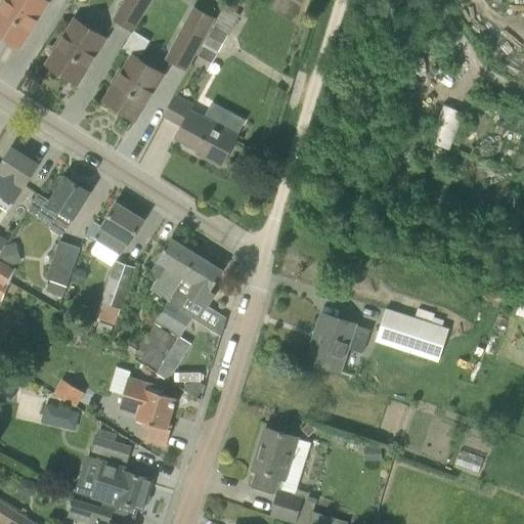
[(0,35),(9,41),(19,48),(47,2),(44,0),(4,0),(0,7),(0,35)]
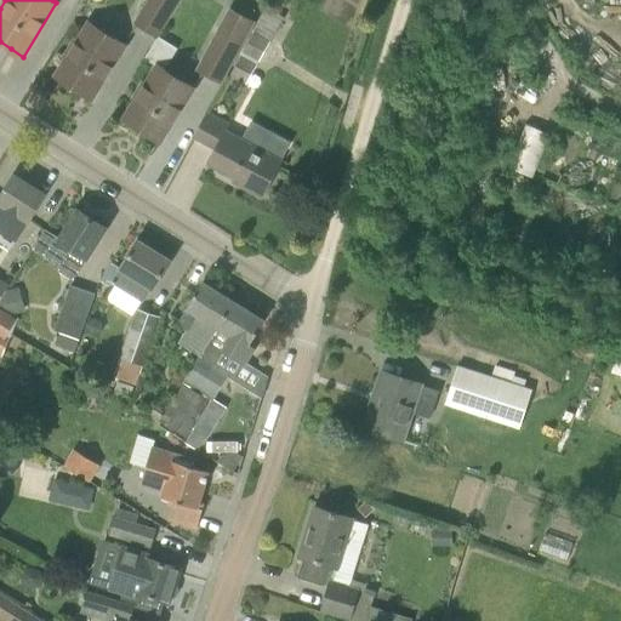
[(177,0),(152,0),(137,24),(155,36),(177,0)]
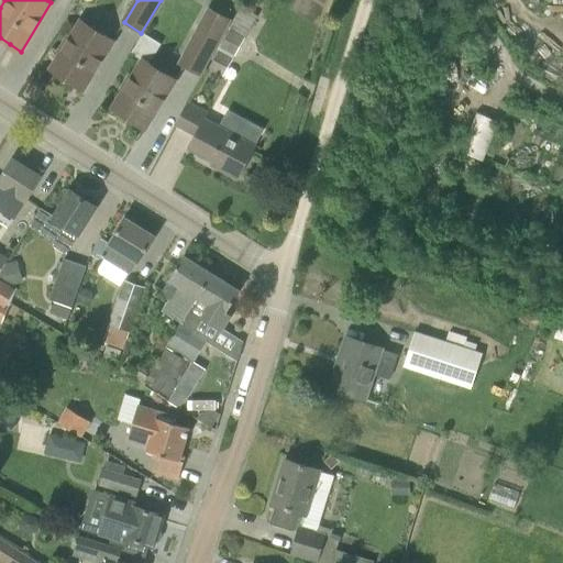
[(230,19),(211,9),(181,64),(199,74),(230,19)]
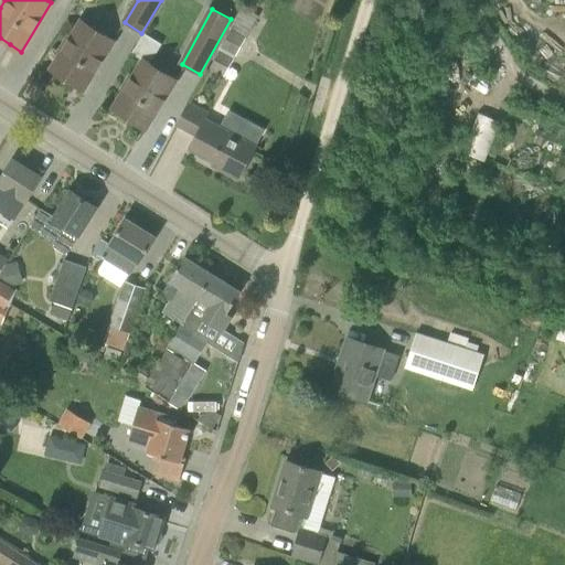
[(51,71),(71,83),(83,91),(114,41),(81,21),(71,38),(68,36),(60,52),(61,53),(51,71)]
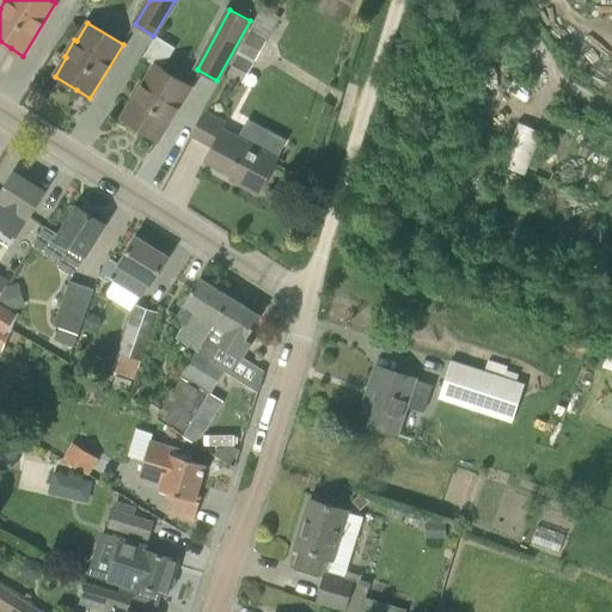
[(239,53),(255,62),(267,41),(250,31),(239,53)]
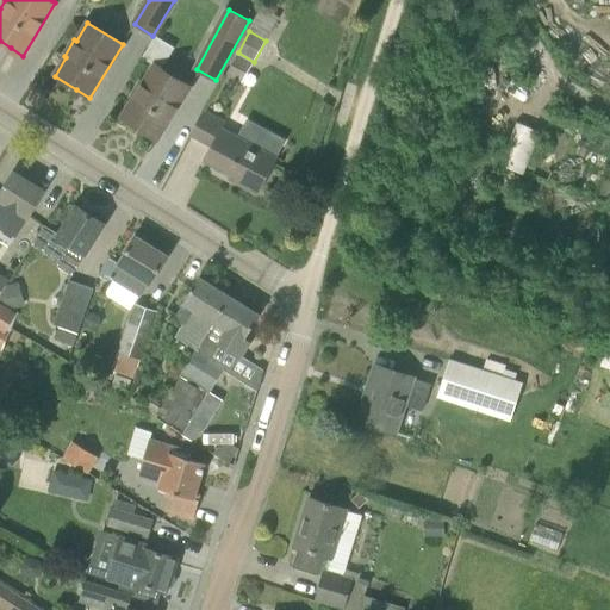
[(254,62),(238,53),(226,74),(242,83),(254,62)]
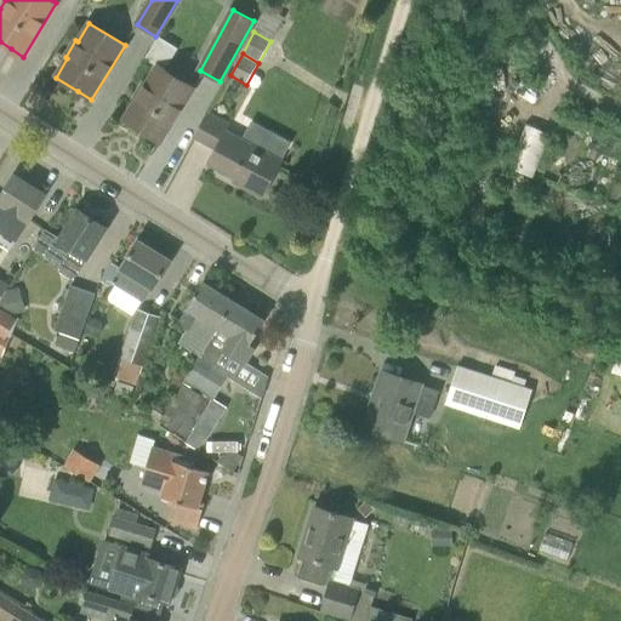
[(124,120),(159,142),(193,87),(158,66),(146,85),(144,84),(134,100),(136,101),(124,120)]
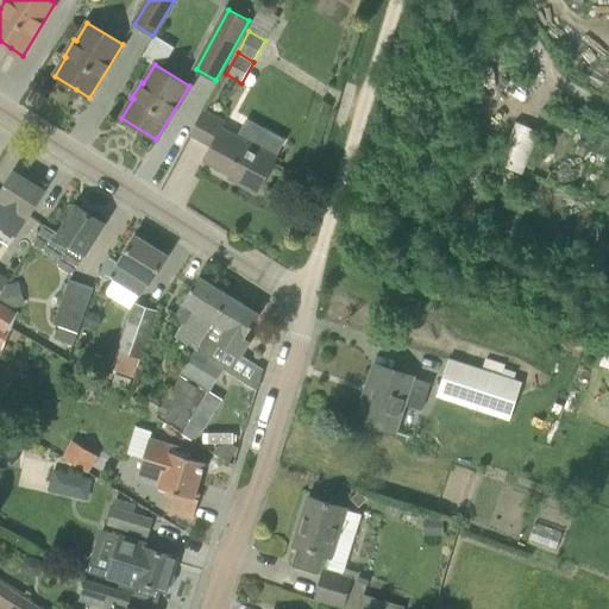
[(190,136),(193,136),(211,146),(203,159),(242,180),(239,184),(258,194),(277,158),(221,129),(225,121),(205,112),(190,136)]
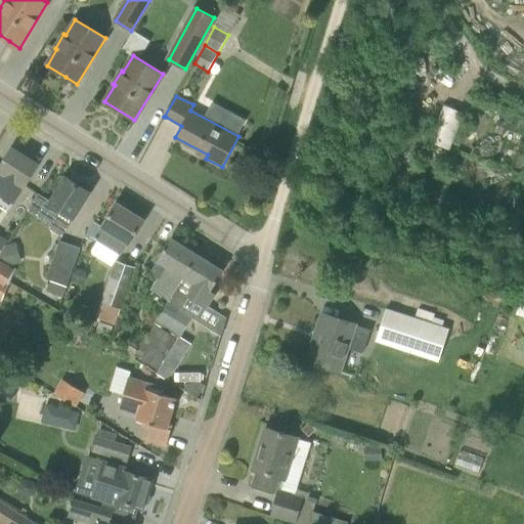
[(0,206),(5,210),(12,208),(38,165),(11,148),(0,167),(0,206)]
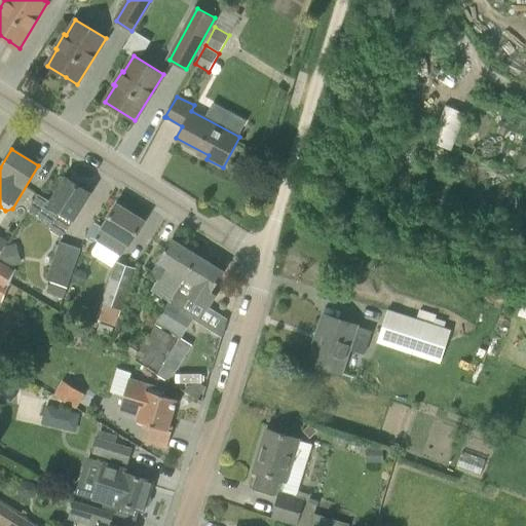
[(90,192),(88,191),(88,187),(81,183),(77,184),(66,177),(50,201),(38,194),(28,211),(52,226),(61,212),(73,220),(90,192)]
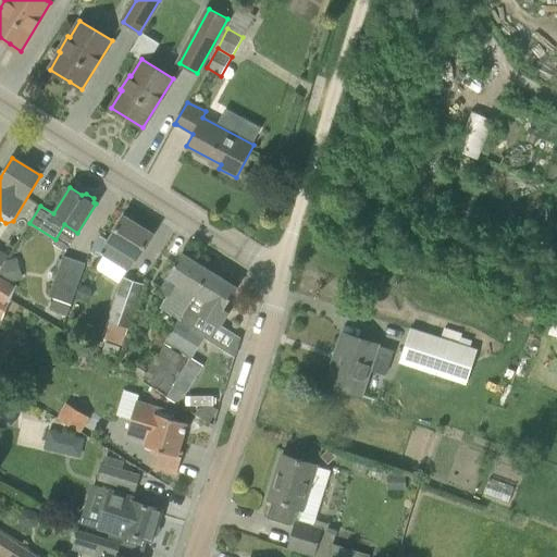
[(123,217),(112,235),(108,242),(100,254),(130,272),(152,235),(123,217)]
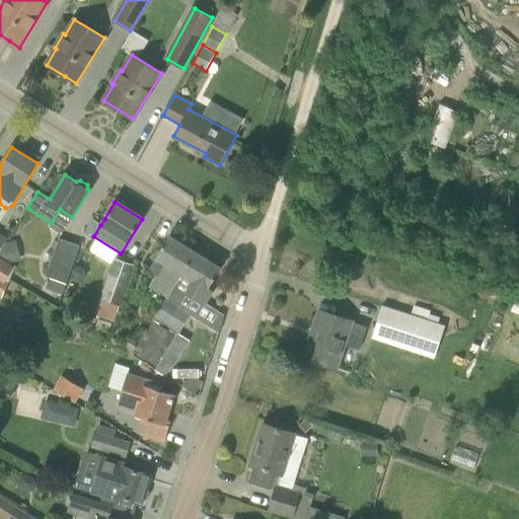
[(100,225),(93,220),(84,234),(92,239),(93,236),(100,225)]
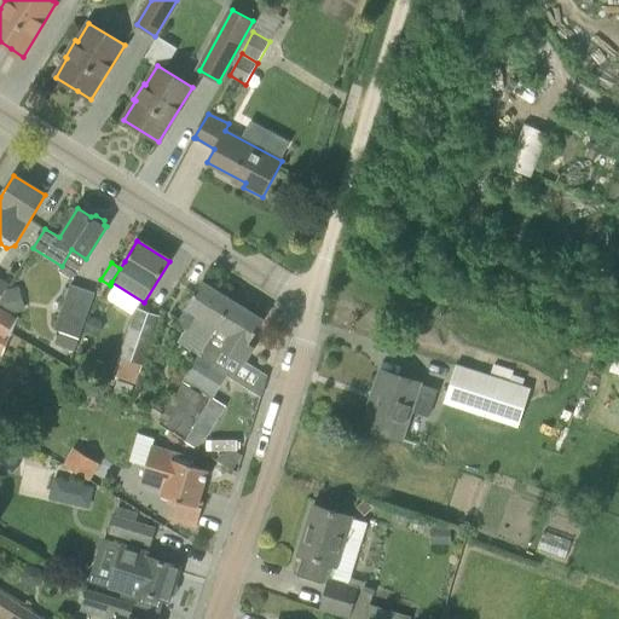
[(0,300),(11,283),(0,276),(0,300)]
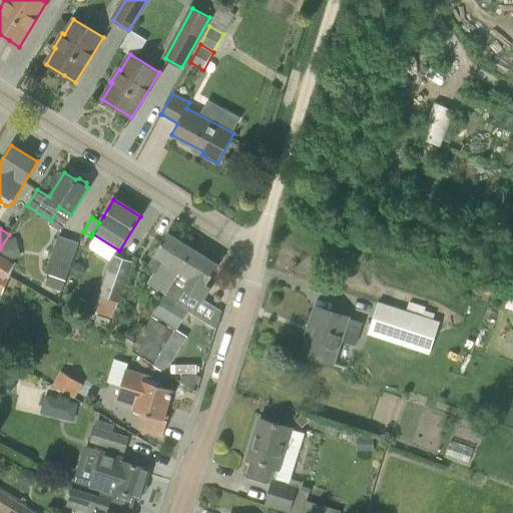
[(165,294),(193,248),(167,232),(153,255),(154,255),(147,268),(155,273),(148,283),(165,294)]
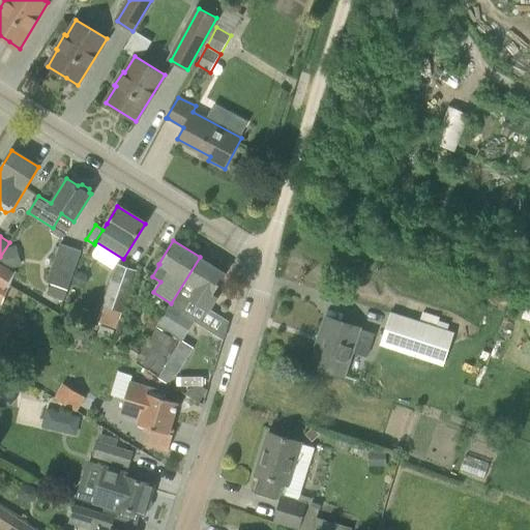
[(47,283),(67,290),(82,251),(61,243),(47,283)]
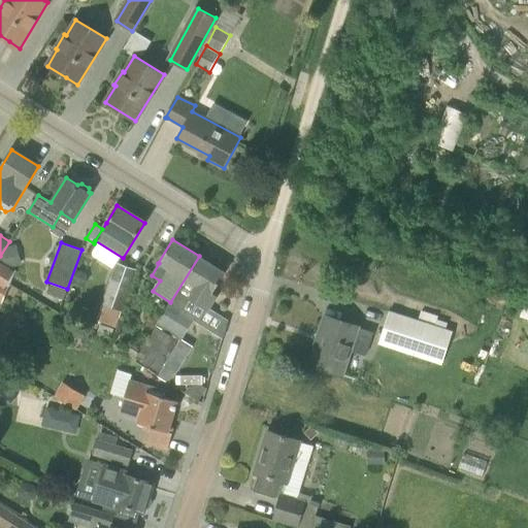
[(15,266),(10,246),(5,248),(0,256),(0,262),(8,268),(15,266)]
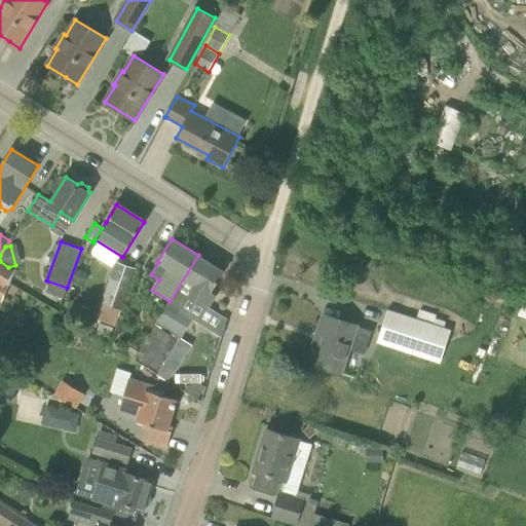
[(224,272),(198,255),(170,301),(154,326),(155,326),(177,339),(180,341),(196,314),(184,307),(189,298),(208,309),(216,295),(212,293),(224,272)]
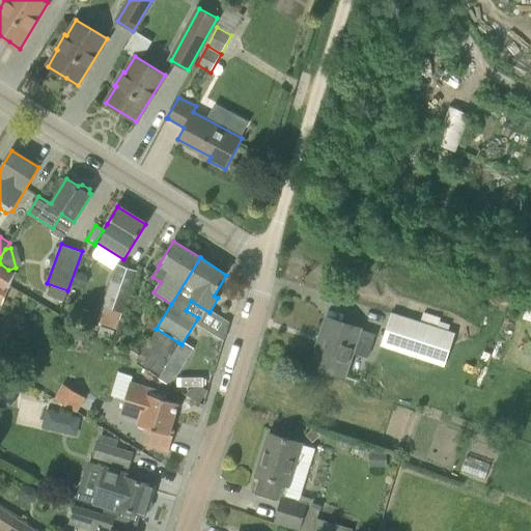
[(0,287),(4,290),(7,287),(16,274),(0,263),(0,287)]
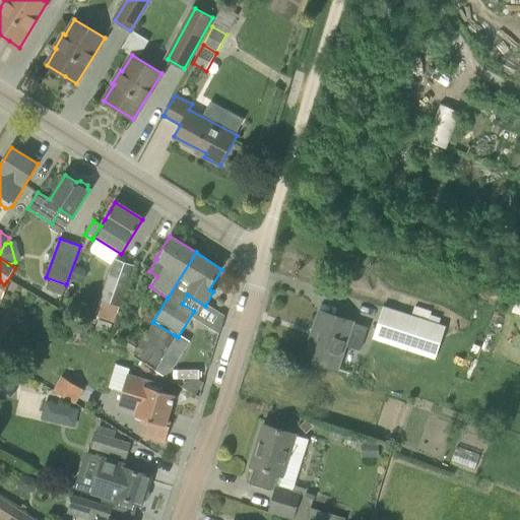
[(100,301),(121,308),(135,265),(115,258),(100,301)]
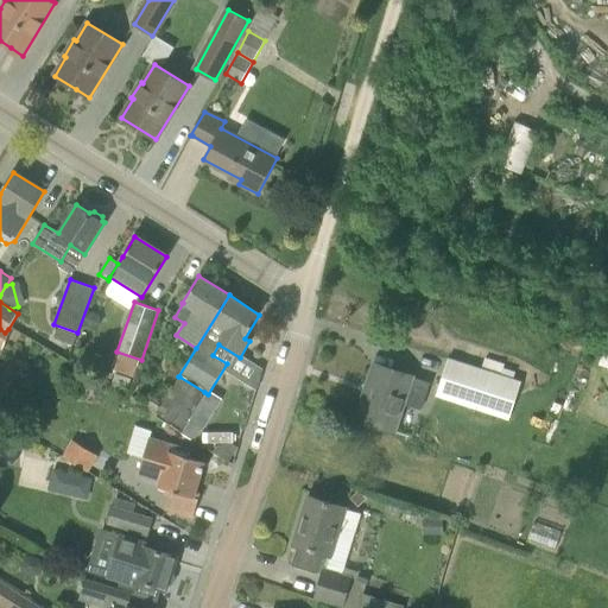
[(5,333),(0,329),(0,348),(2,350),(11,330),(8,329),(5,333)]
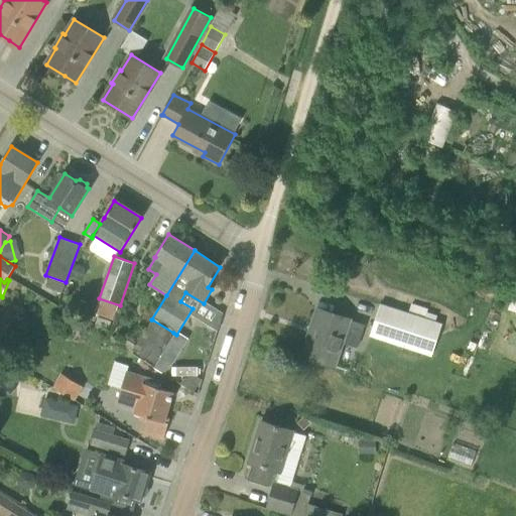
[(442,325),(417,316),(380,304),(370,336),(432,356),(442,325)]
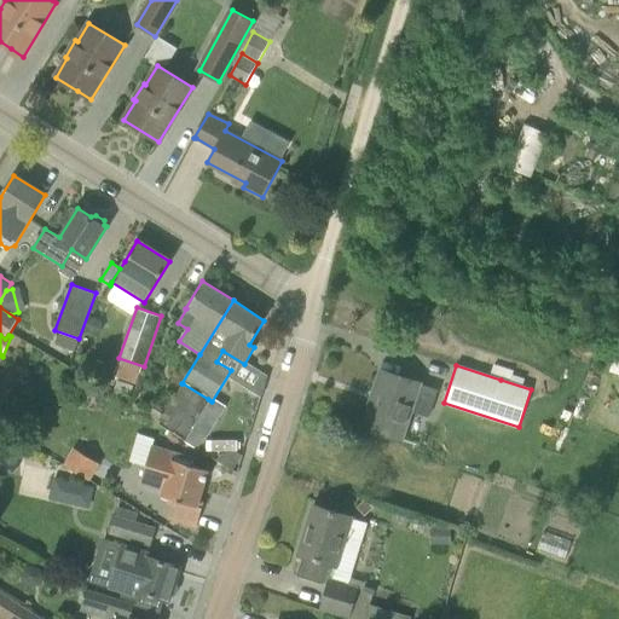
[(362,427),(400,440),(404,441),(412,412),(429,417),(438,389),(422,385),(423,385),(381,370),(362,427)]
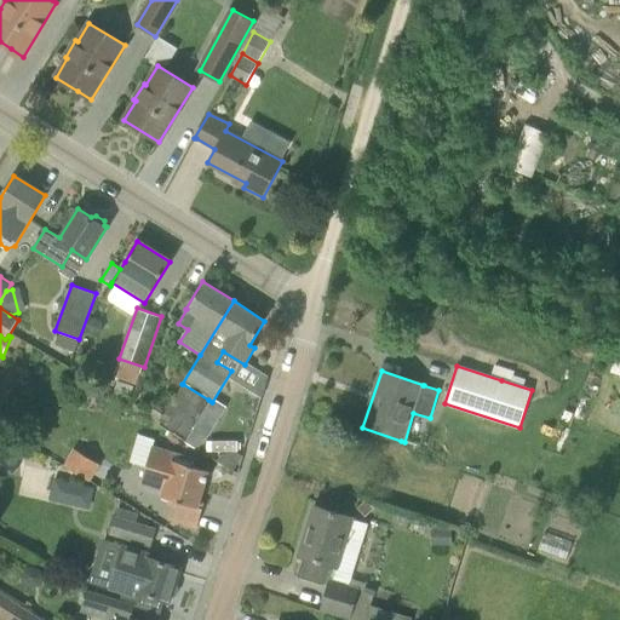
[(208,400),(183,384),(160,422),(185,437),(208,400)]
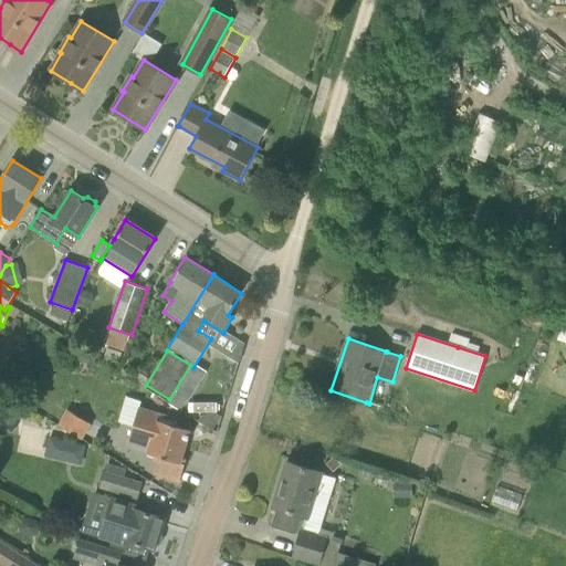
[(81,439),(92,425),(65,407),(55,422),(81,439)]
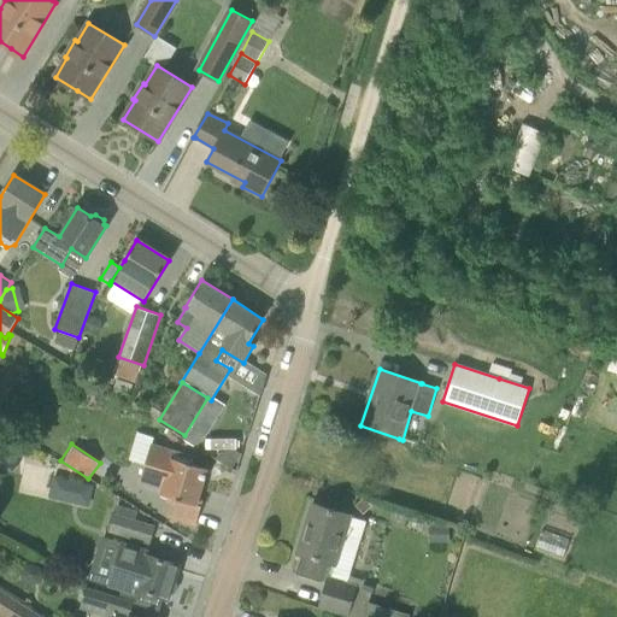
[(195,457),(175,451),(152,445),(145,464),(140,482),(163,488),(162,494),(174,498),(168,517),(195,526),(203,501),(198,500),(207,469),(193,464),(195,457)]
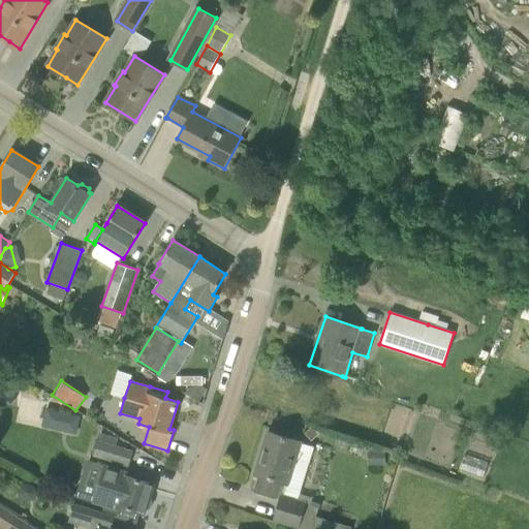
[(40,426),(76,434),(81,415),(45,407),(40,426)]
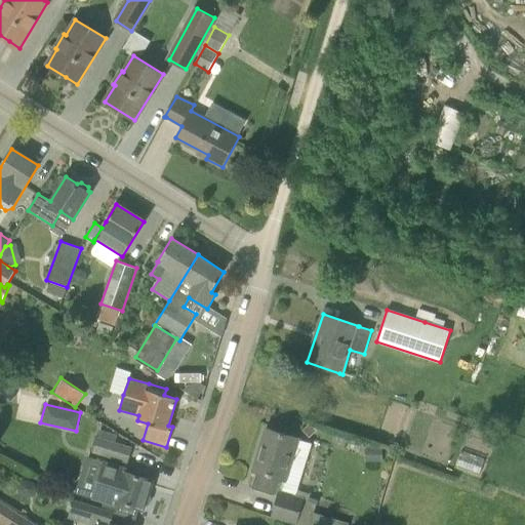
[(253,470),(256,472),(251,488),(274,495),(278,483),(280,483),(281,479),(284,480),(298,438),(266,428),(265,431),(267,432),(258,457),(257,456),(253,470)]
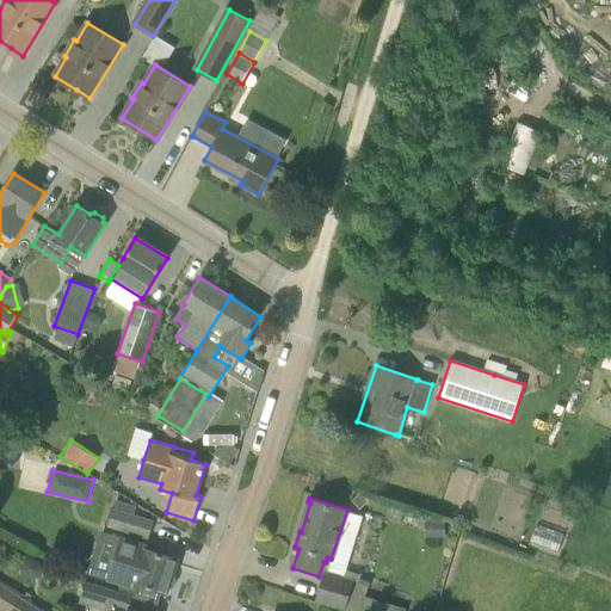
[(154,520),(113,508),(107,528),(148,539),(154,520)]
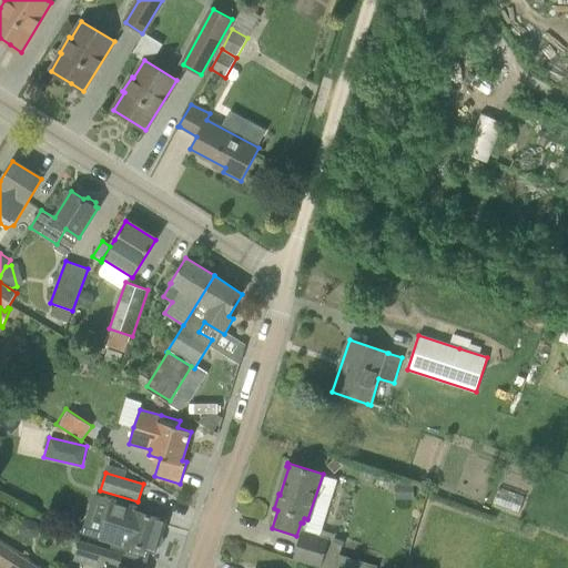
[(164,519),(143,514),(133,510),(134,508),(111,500),(100,536),(123,543),(123,541),(154,551),(155,547),(158,547),(161,546),(163,539),(162,535),(160,535),(164,519)]
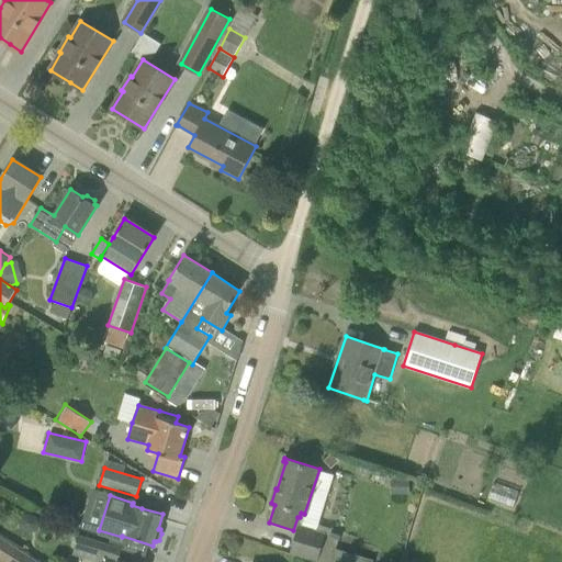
[(299,527),(291,552),(316,560),(324,535),(299,527)]
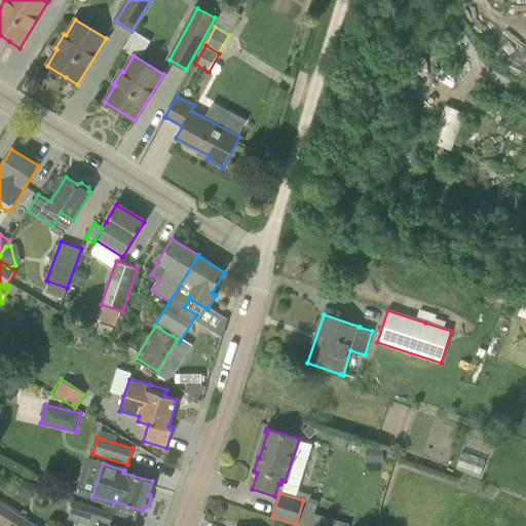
[(74,500),(71,510),(92,516),(96,506),(74,500)]
